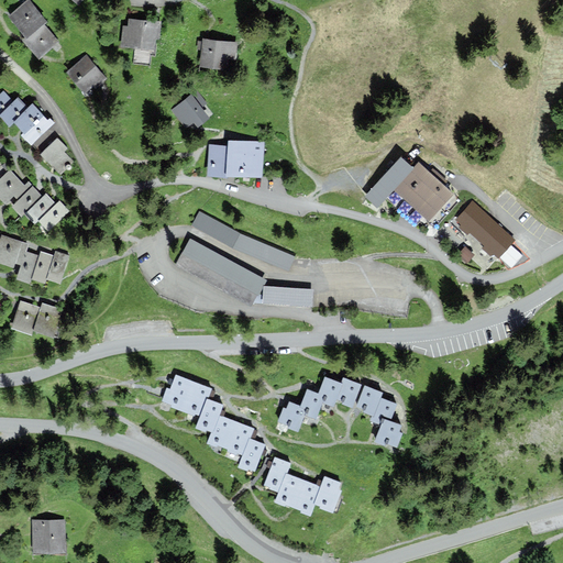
[(11,15),(28,35),(42,24),(45,21),(29,1),(11,15)]
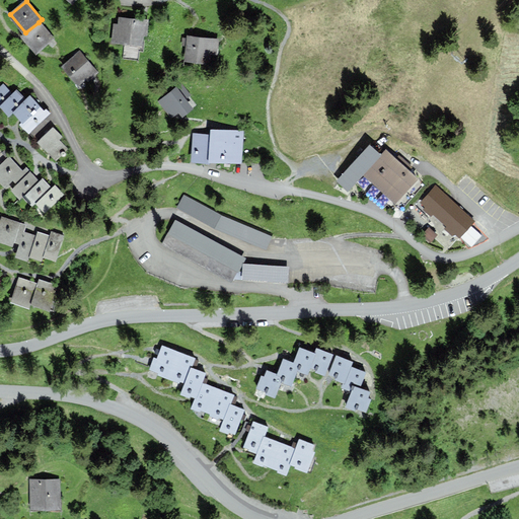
[(147,20),(116,18),(114,42),(141,44),(142,34),(146,34),(147,20)]
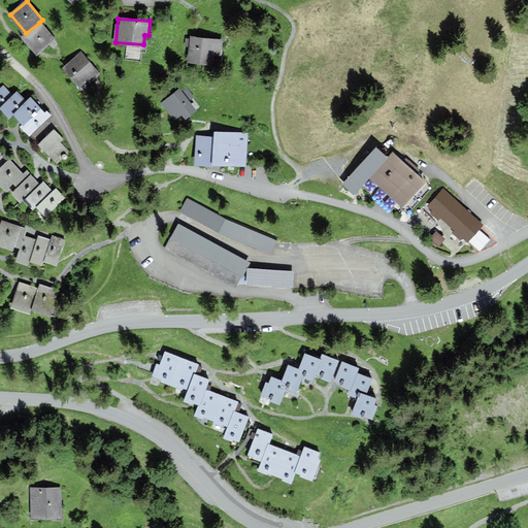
[(53,38),(39,23),(26,33),(23,36),(36,53),(53,38)]
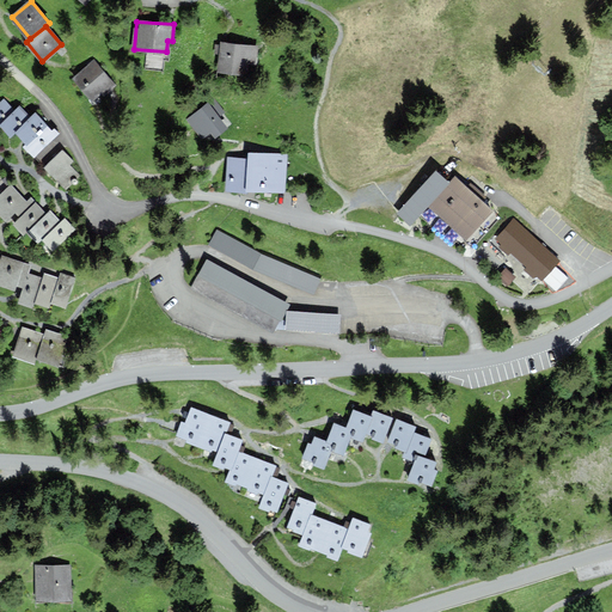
[(256,62),(257,47),(222,43),(222,46),(216,46),(216,51),(221,53),(220,71),(244,73),(245,61),(256,62)]
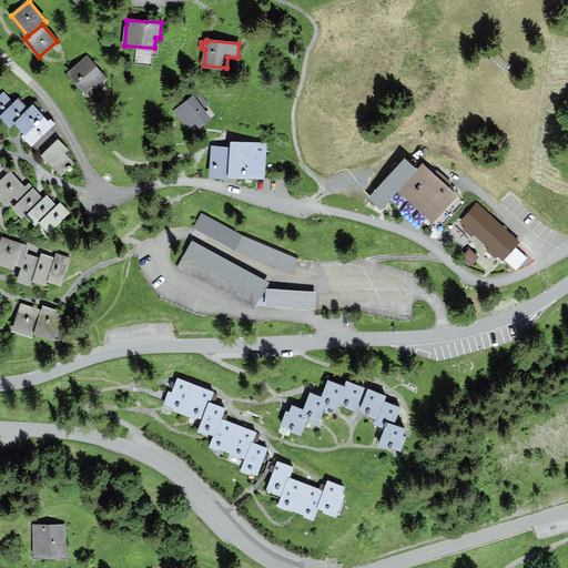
[(105,79),(87,57),(69,72),(87,92),(95,84),(97,87),(105,79)]
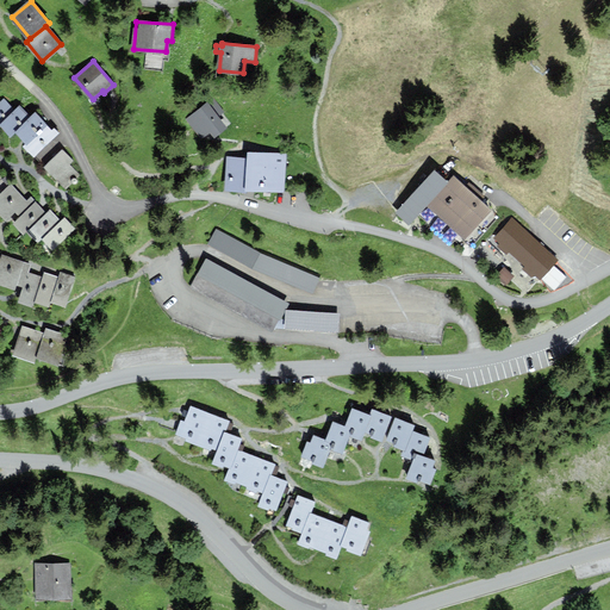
[(35,154),(56,134),(53,130),(51,131),(35,114),(30,118),(19,107),(14,112),(4,100),(0,104),(0,123),(12,135),(17,130),(30,143),(27,145),(35,154)]
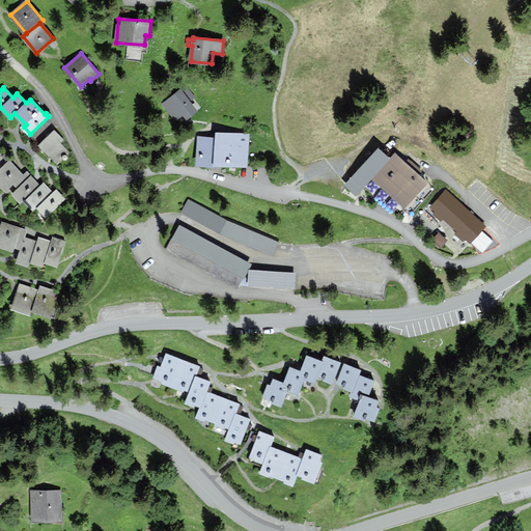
[(193,98),(187,89),(182,92),(180,90),(165,103),(177,119),(179,122),(195,110),(189,101),(193,98)]
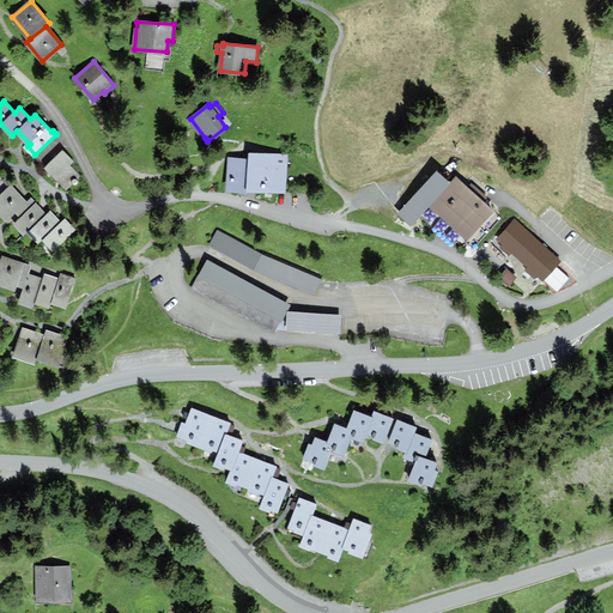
[(72,162),(62,152),(47,168),(66,188),(78,177),(67,165),(72,162)]
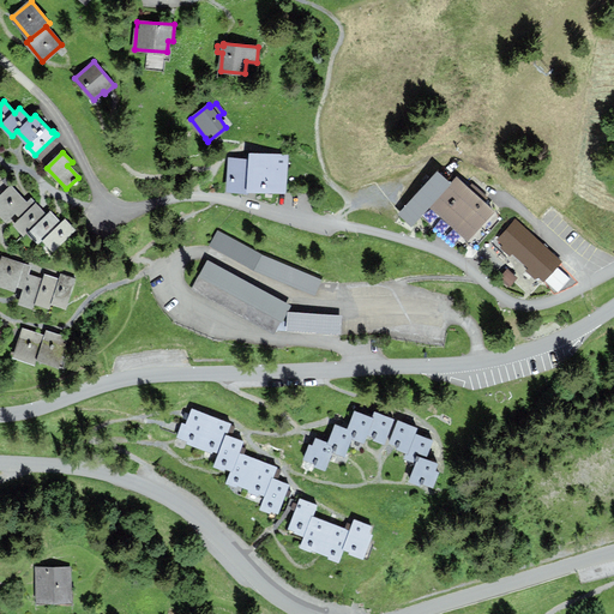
[(284,192),(287,156),(252,154),(251,161),(230,160),(228,190),(245,191),(245,190),(284,192)]
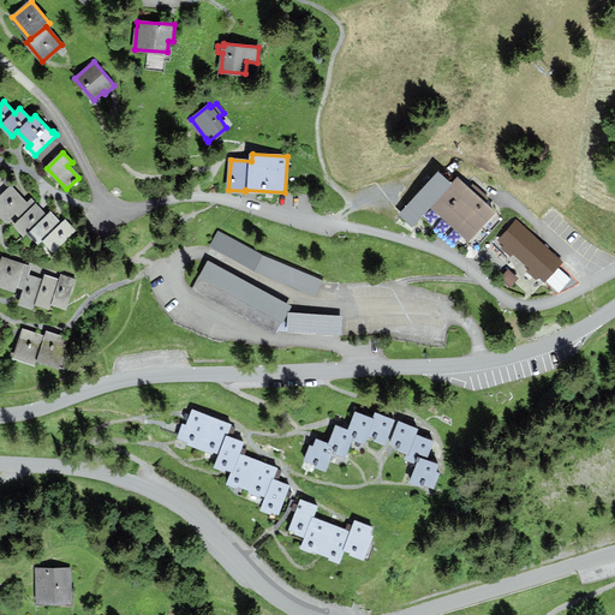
[(436,172),(396,216),(408,227),(448,181),(436,172)]
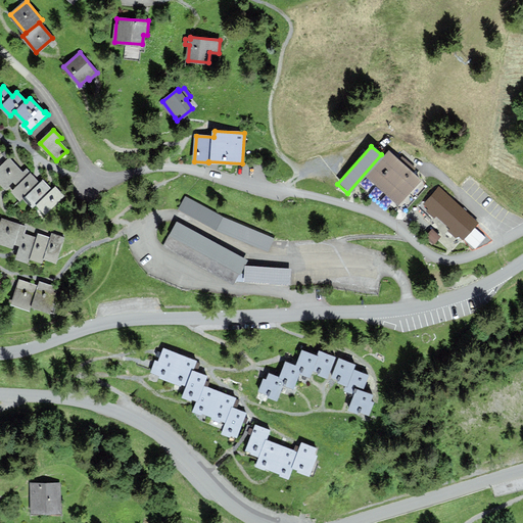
[(420,179),(389,152),(368,176),(398,203),(420,179)]
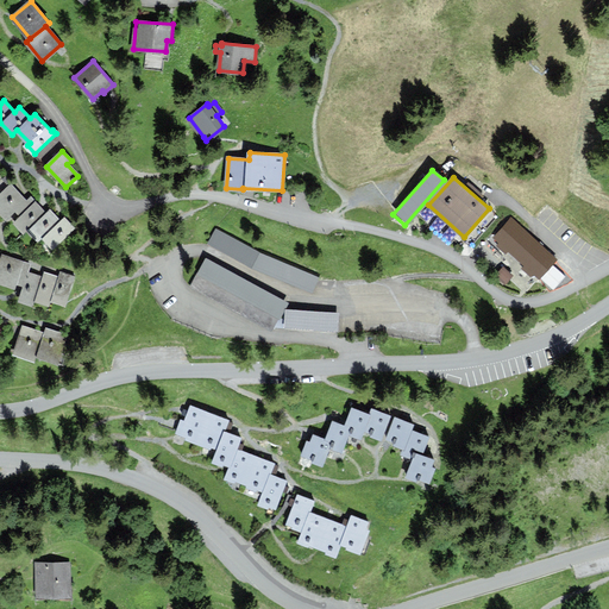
[(26,202),(12,186),(0,195),(0,209),(6,217),(14,208),(18,212),(32,200),(30,198),(26,202)]
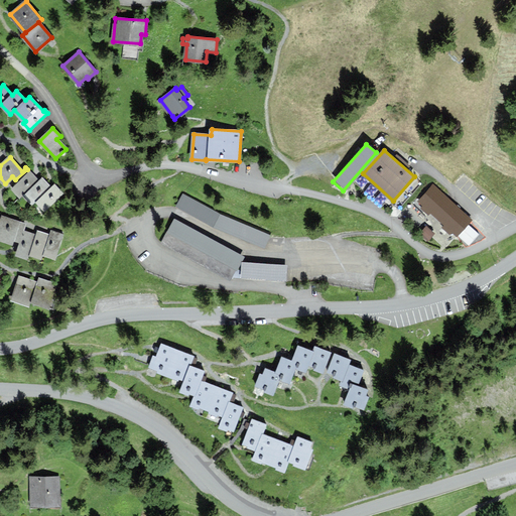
[(12,188),(21,198),(24,195),(38,180),(30,171),(12,188)]
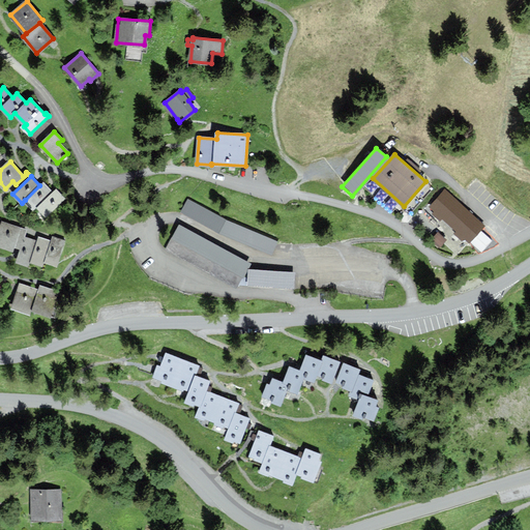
[(25,200),(34,209),(37,206),(52,192),(42,182),(39,185),(25,200)]
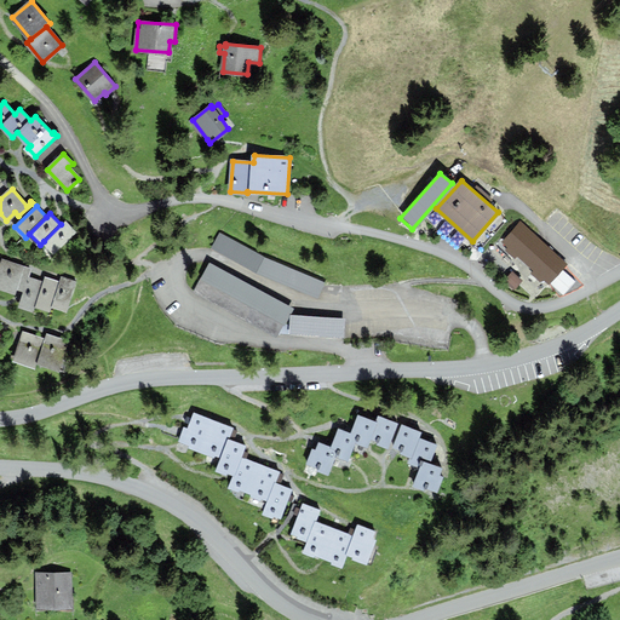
[(65,219),(61,224),(44,241),(55,252),(75,230),(65,219)]
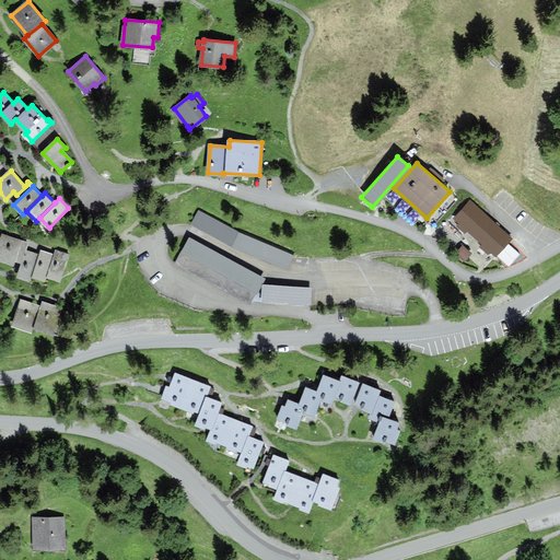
[(511,238),(470,201),(455,218),(461,223),(458,225),(464,232),(467,229),(483,244),(481,246),(488,253),(491,251),(496,255),(511,238)]
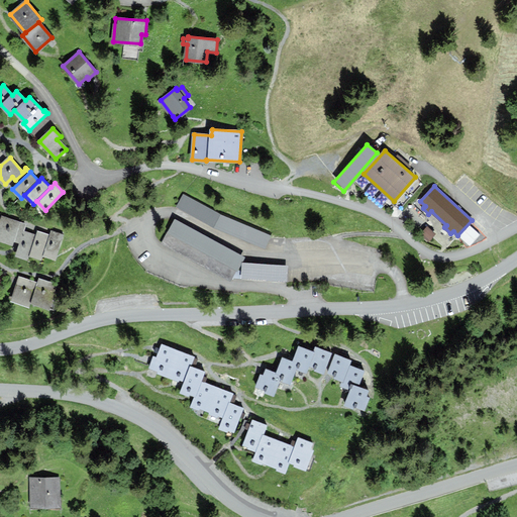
[(272,234),(187,196),(181,209),(266,247),(272,234)]
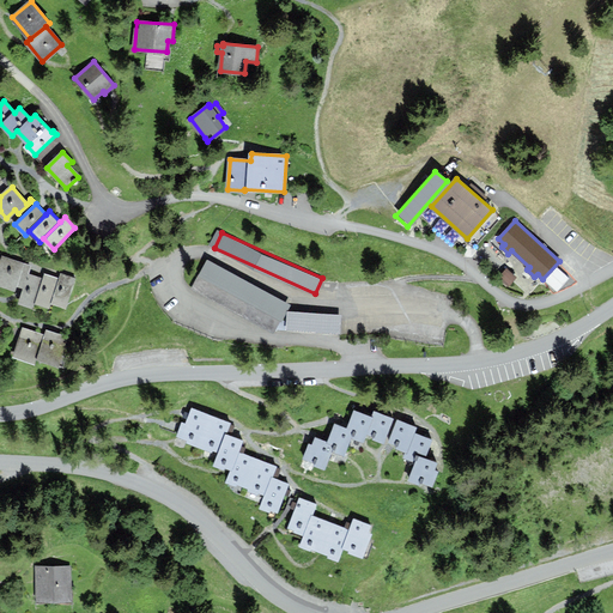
[(22,286),(29,266),(4,258),(0,268),(0,284),(13,289),(14,284),(22,286)]
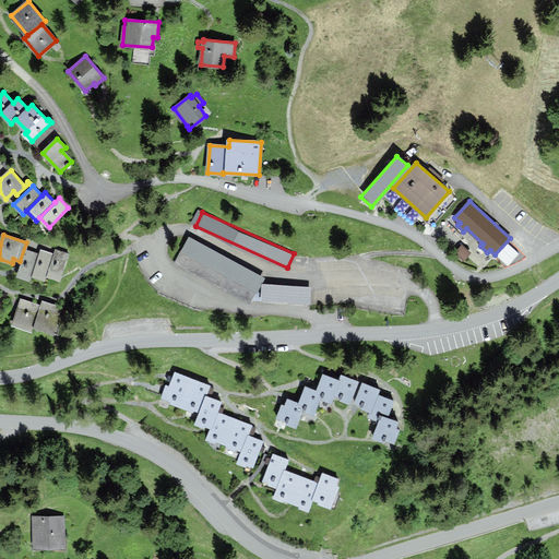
[(190,238),(177,262),(251,302),(258,290),(264,277),(190,238)]
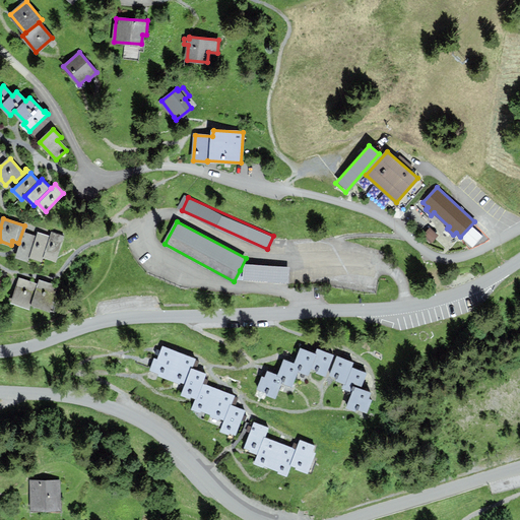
[(437,236),(430,229),(424,235),(431,242),(437,236)]
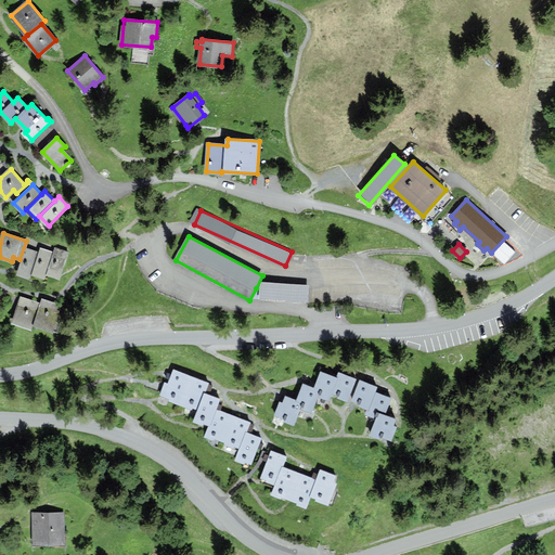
[(29,278),(31,273),(39,253),(26,248),(17,273),(29,278)]
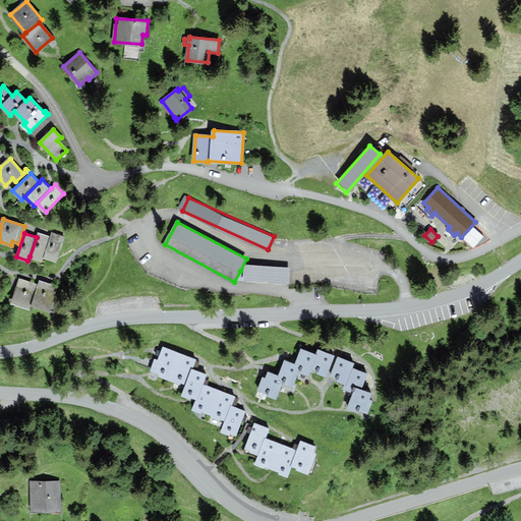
[(50,238),(38,233),(37,237),(30,256),(41,261),(43,256),(50,238)]
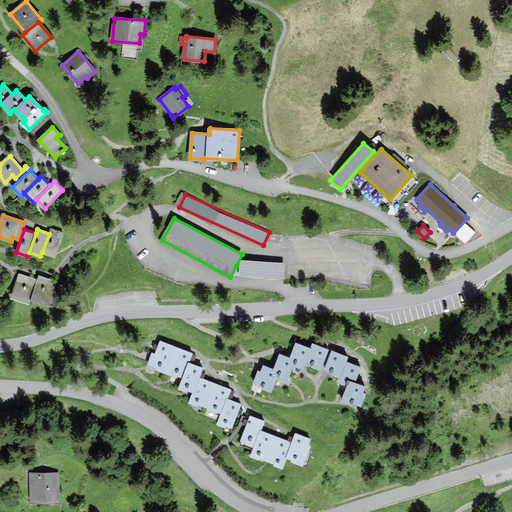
[(51,229),(49,234),(42,252),(54,257),(62,233),(51,229)]
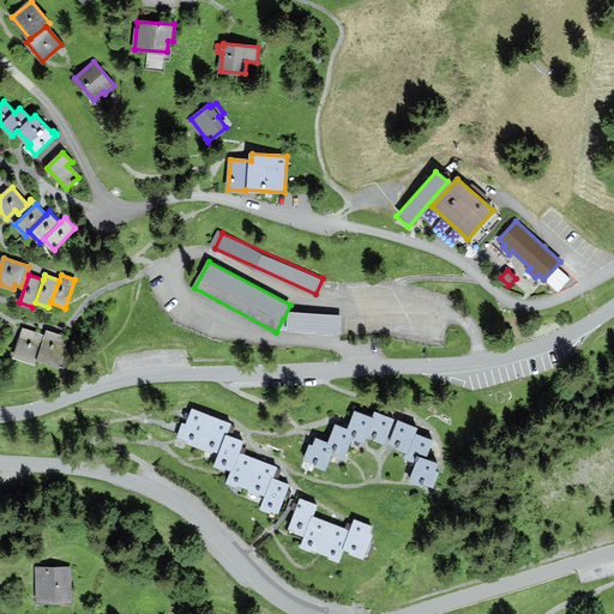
[(35,363),(37,359),(44,337),(24,330),(14,356),(35,363)]
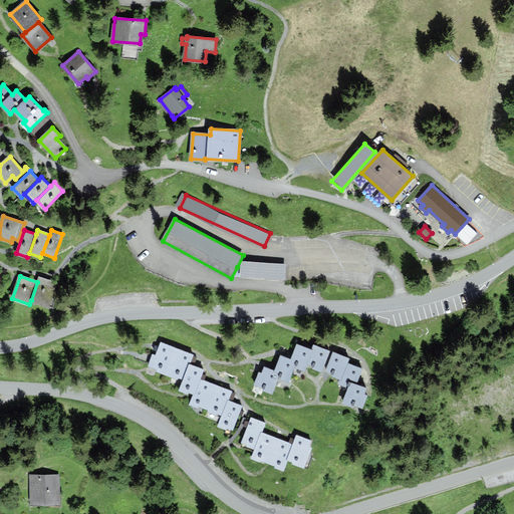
[(56,283),(39,277),(37,282),(31,300),(48,305),(56,283)]
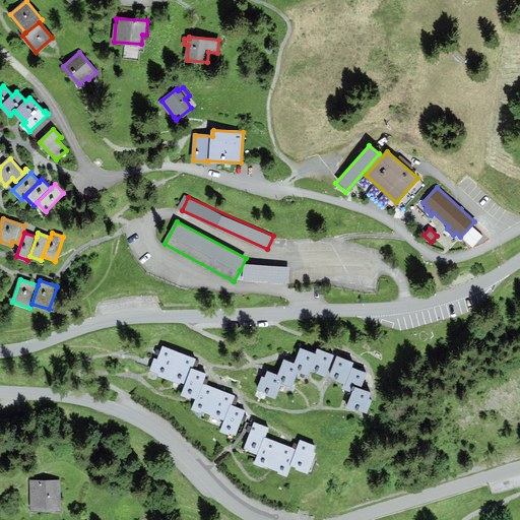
[(184,382),(189,369),(192,359),(164,347),(158,361),(155,359),(151,370),(184,382)]
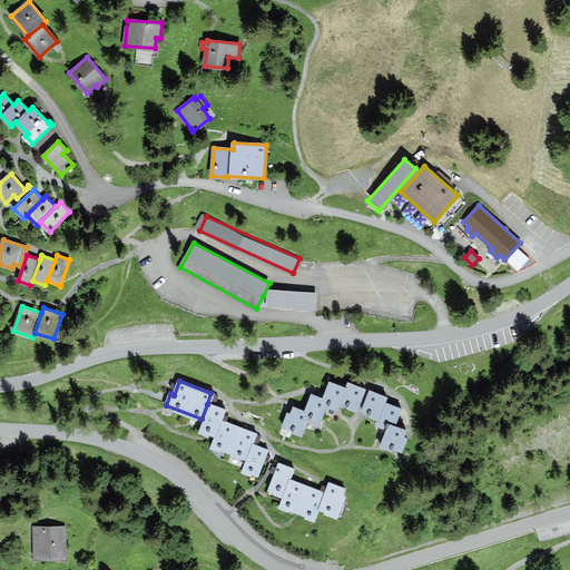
[(347,382),(345,389),(330,383),(323,399),(311,394),(305,411),(292,405),(282,429),(301,436),(306,422),(307,419),(320,423),(325,411),(326,408),(337,411),(340,405),(355,411),(364,389),(347,382)]
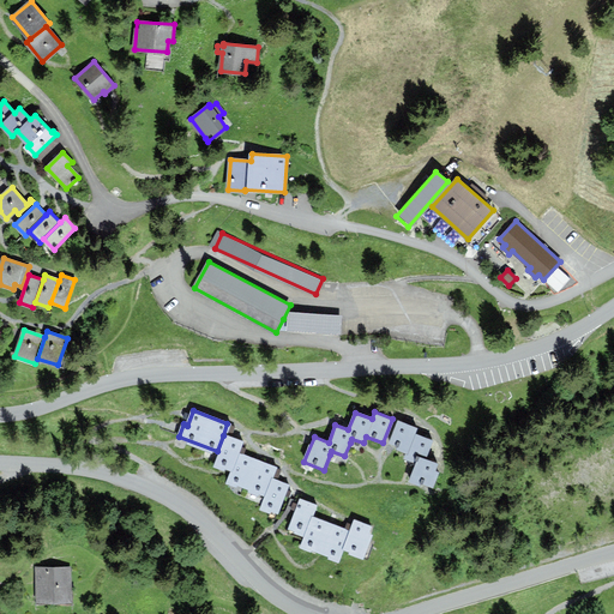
[(414,463),(408,480),(431,488),(437,471),(433,470),(435,462),(425,458),(431,440),(414,434),(416,427),(398,420),(389,445),(405,452),(404,456),(403,459),(410,462),(414,463)]
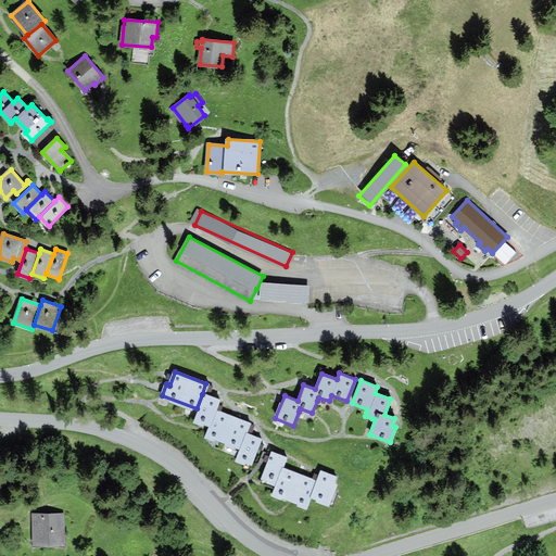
[(206,437),(224,442),(234,417),(217,412),(219,406),(215,405),(217,400),(205,395),(197,420),(205,424),(211,426),(206,437)]
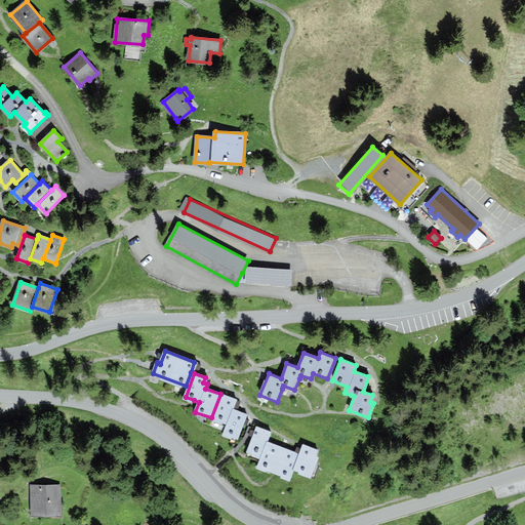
[(231,410),(235,399),(220,394),(211,417),(228,423),(224,434),(236,438),(245,415),(231,410)]
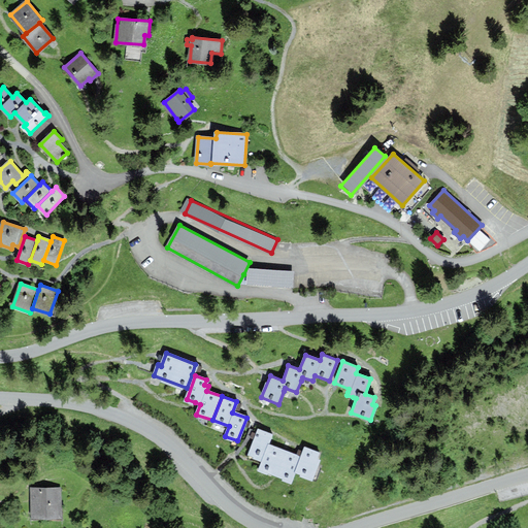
[(259,469),(274,475),(285,451),(267,443),(270,434),(260,430),(250,455),(263,460),(259,469)]
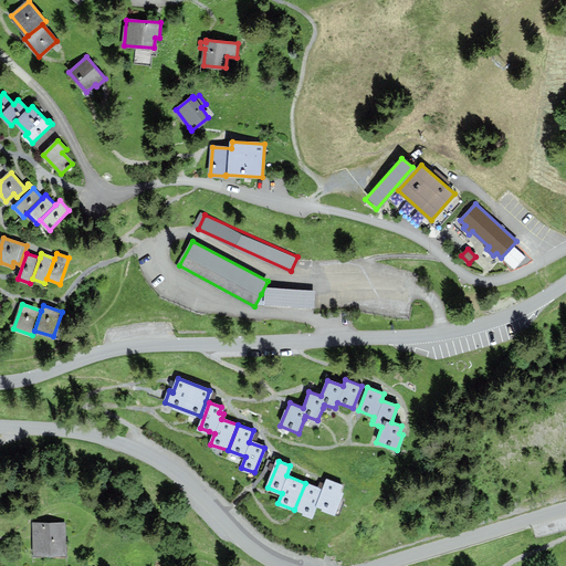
[(305,484),(305,483),(294,510),(296,510),(312,516),(316,505),(334,513),(341,494),(338,493),(342,485),(327,480),(323,491),(305,484)]
